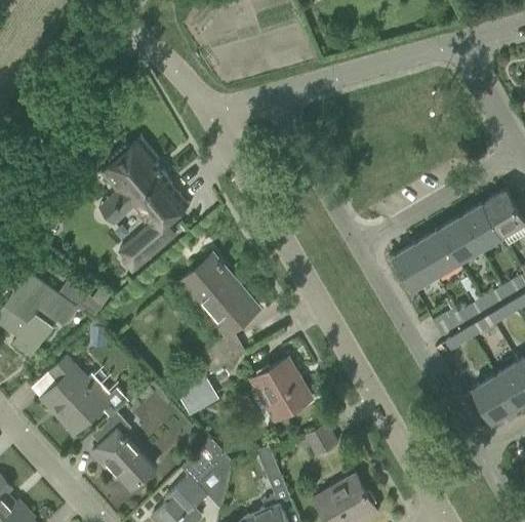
[(167,178),(154,163),(158,160),(139,139),(128,149),(125,145),(108,160),(111,163),(99,173),(116,193),(110,199),(115,205),(114,206),(117,209),(118,208),(124,215),(134,206),(150,225),(118,253),(124,261),(122,263),(131,274),(173,238),(164,228),(189,206),(166,179),(167,178)]
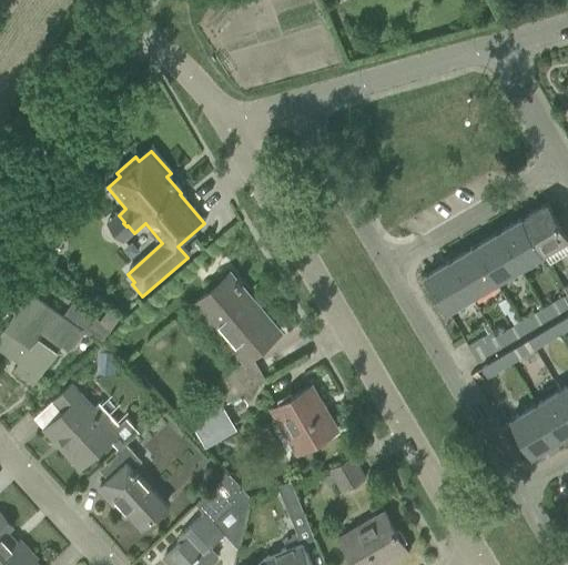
[(547,207),(521,221),(543,255),(567,241),(547,207)]
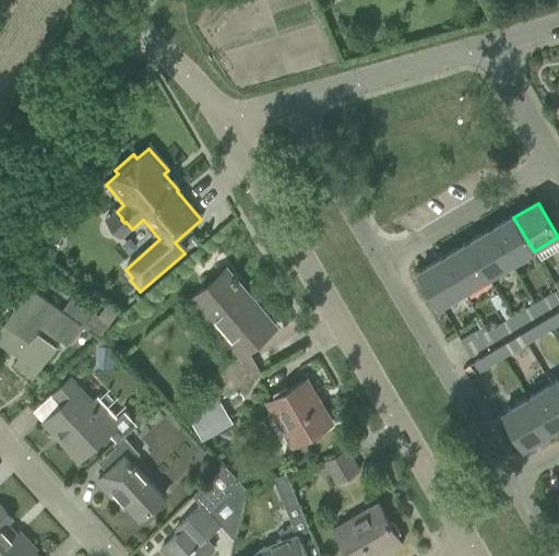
[(510,265),(534,251),(513,217),(490,232),(510,265)]
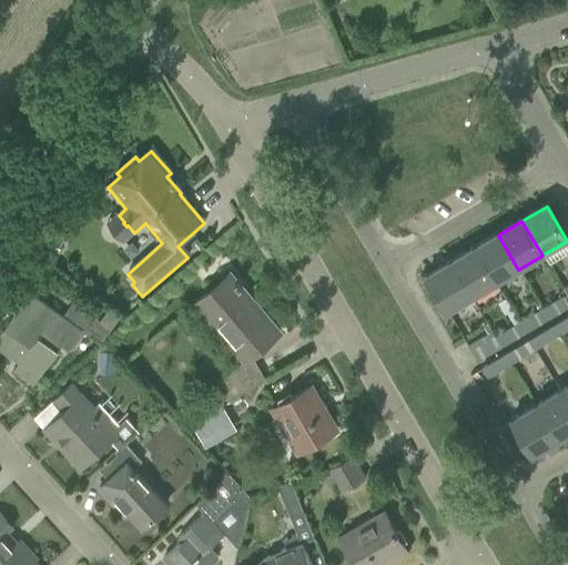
[(495,284),(518,270),(498,235),(474,249),(495,284)]
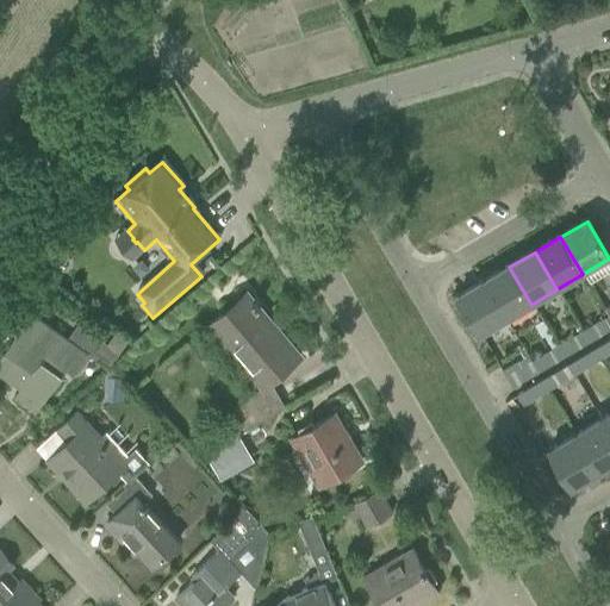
[(509,267),(484,282),(505,319),(531,305),(509,267)]
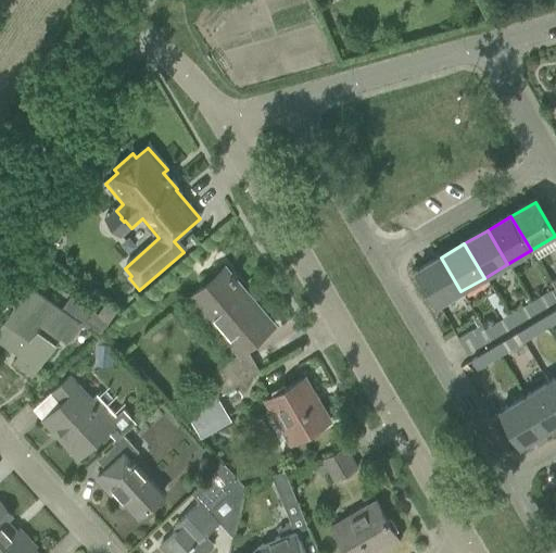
[(437,306),(460,291),(441,258),(416,272),(437,306)]
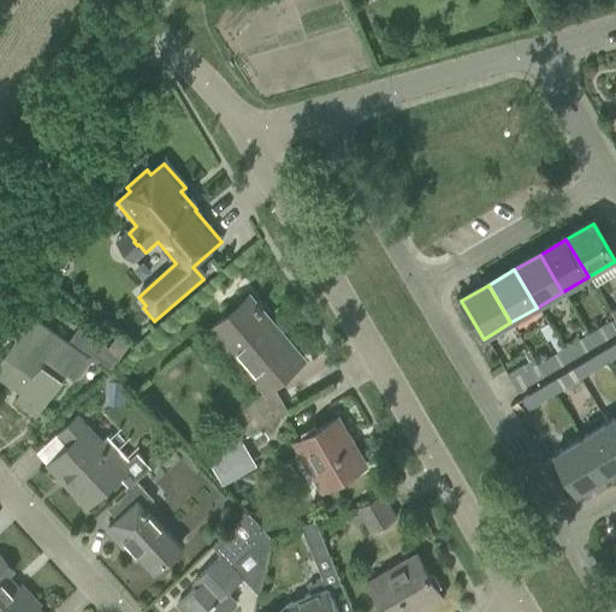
[(266,393),(302,363),(288,346),(286,348),(274,334),(277,333),(260,314),(262,312),(256,306),(255,308),(248,299),(213,331),(266,393)]
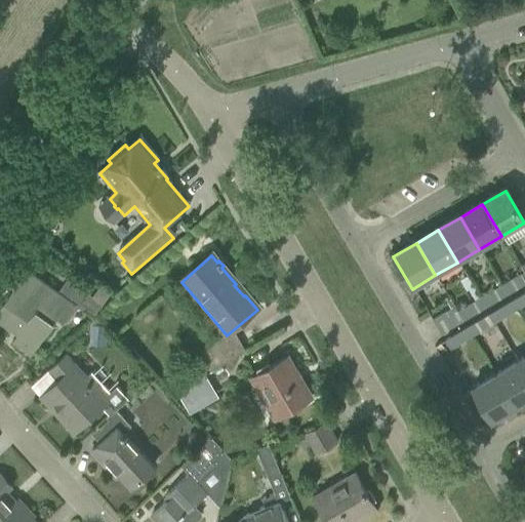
[(62,326),(75,308),(74,307),(23,270),(9,288),(10,289),(10,288),(14,290),(0,309),(0,324),(17,337),(12,345),(30,358),(55,322),(62,326)]
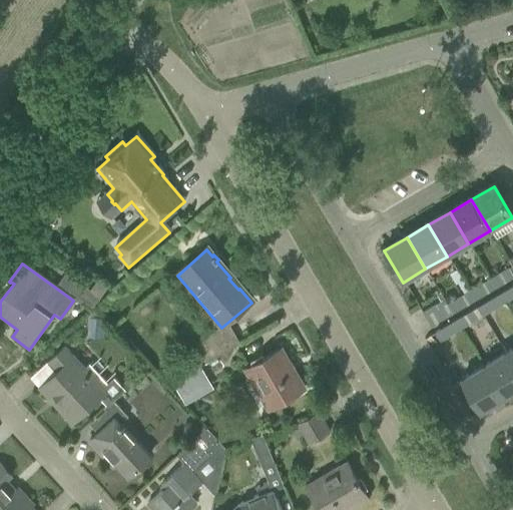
[(496,290),(512,279),(512,270),(512,268),(490,281),(496,290)]
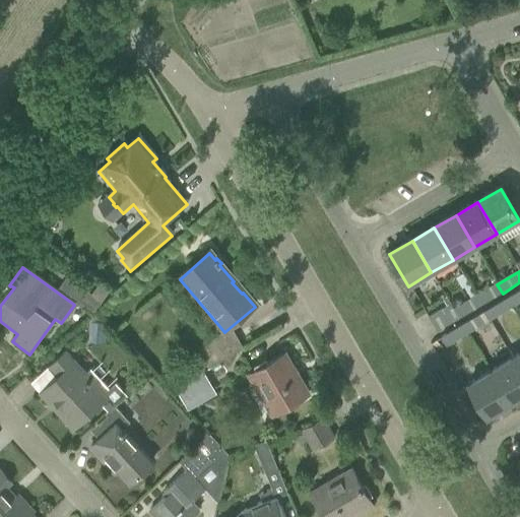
[(497,284),(475,298),(480,306),(503,294),(497,284)]
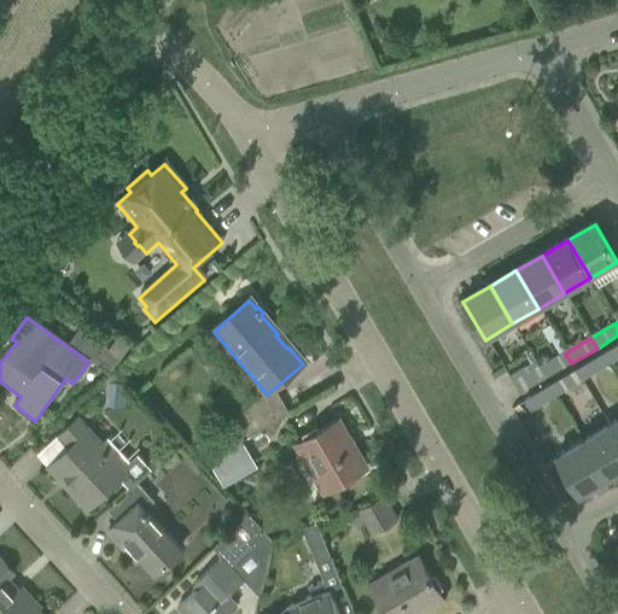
[(121,360),(128,348),(117,340),(109,351),(121,360)]
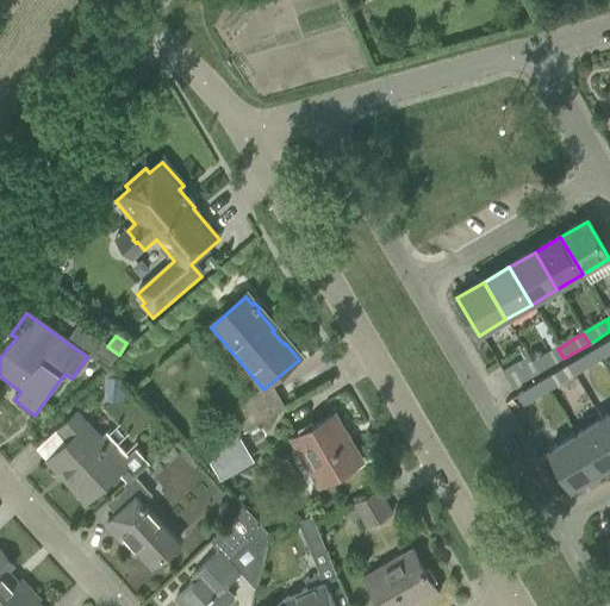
[(119,356),(97,341),(86,356),(87,357),(109,372),(119,356)]
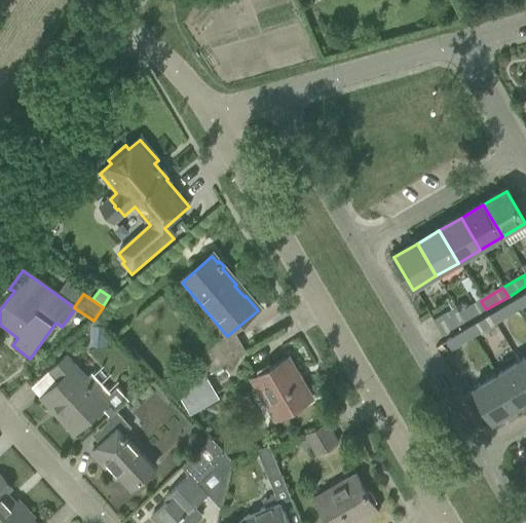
[(518,313),(525,308),(525,295),(513,303),(518,313)]
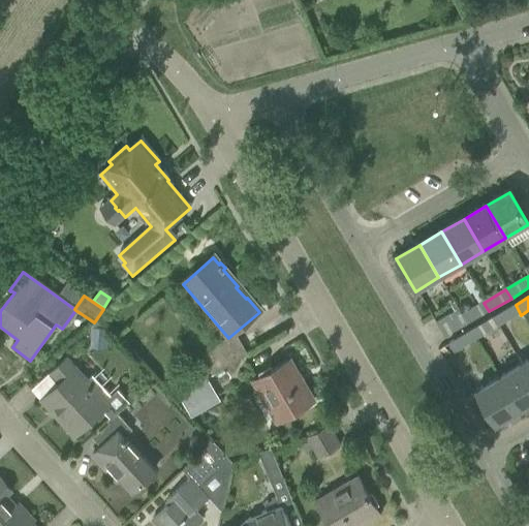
[(484,303),(462,316),(467,325),(489,311),(484,303)]
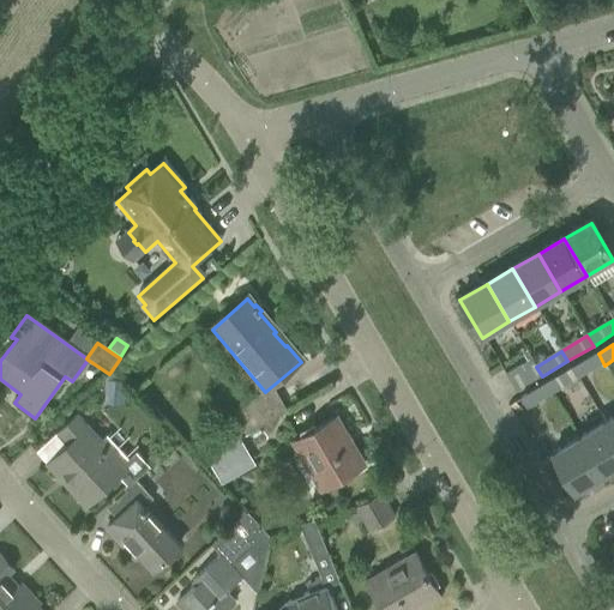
[(578,380),(605,366),(599,354),(572,369),(578,380)]
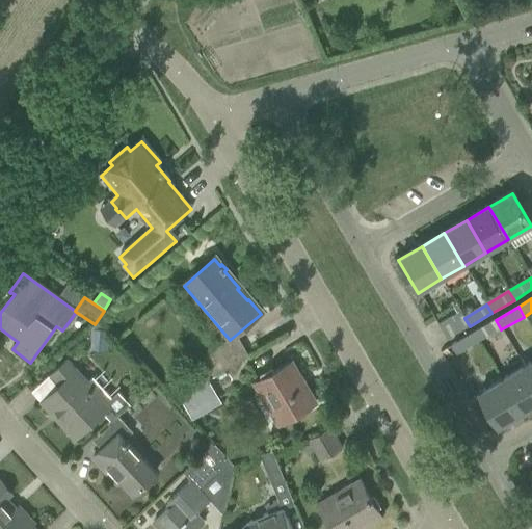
[(437,326),(446,340),(470,326),(464,318),(460,313),(437,326)]
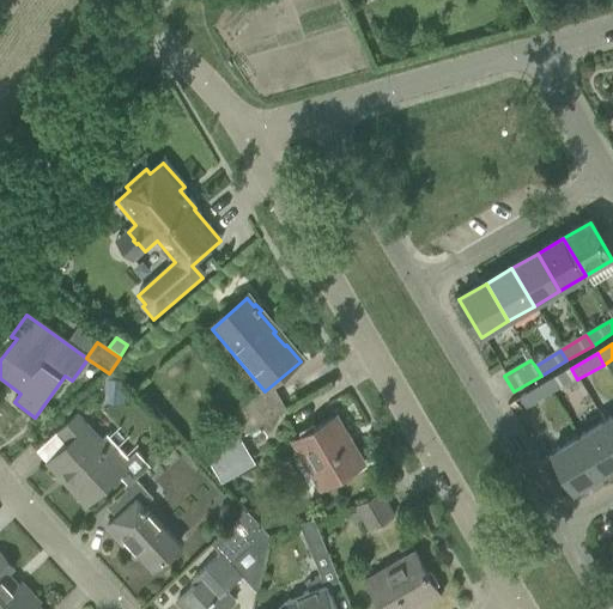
[(552,394),(577,379),(571,369),(546,384),(552,394)]
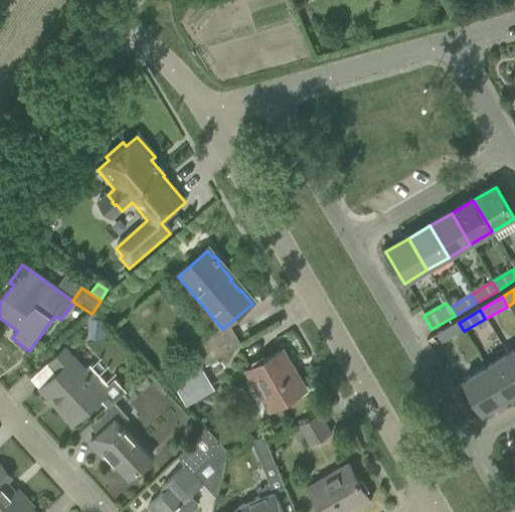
[(459,323),(436,336),(441,345),(464,331),(459,323)]
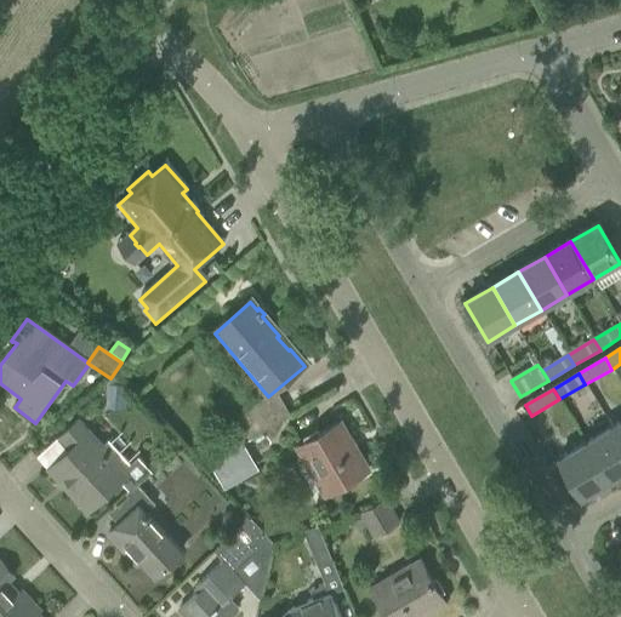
[(248,413),(237,422),(249,443),(285,422),(281,416),(275,405),(252,418),(248,413)]
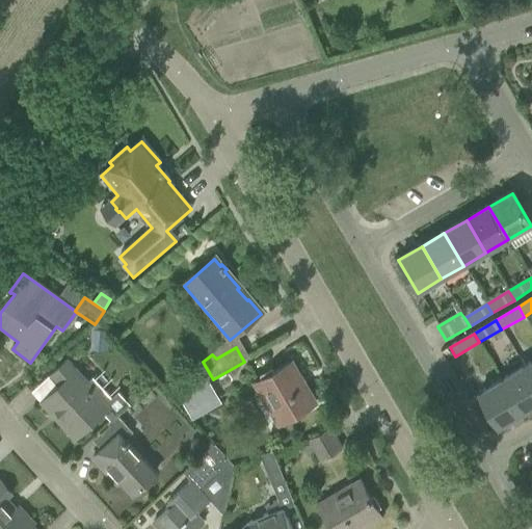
[(75,441),(90,427),(109,410),(65,363),(50,377),(59,388),(41,404),(51,416),(53,414),(59,421),(58,423),(75,441)]
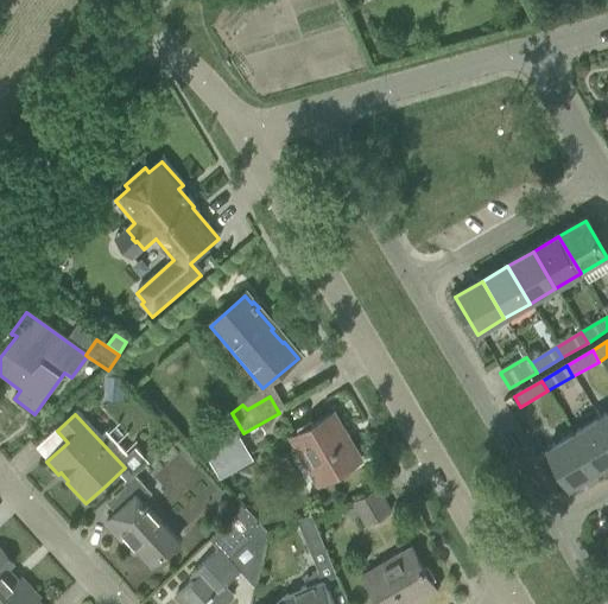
[(318,485),(339,475),(359,462),(348,443),(342,446),(325,419),(291,439),(318,485)]
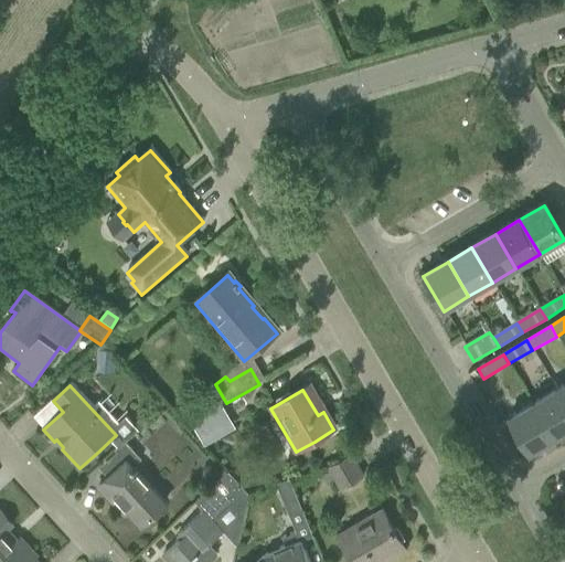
[(553,439),(564,432),(564,405),(556,391),(533,405),(553,439)]
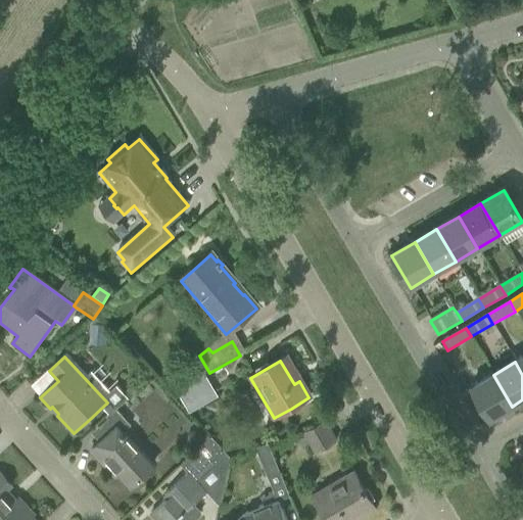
[(493,375),(488,378),(470,388),(489,421),(512,407),(493,375)]
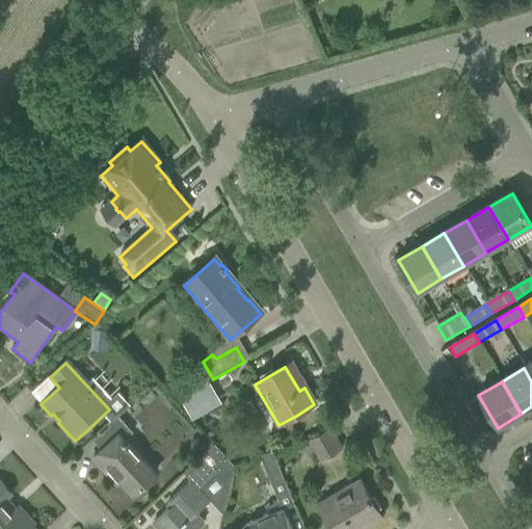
[(215,396),(207,382),(179,399),(192,422),(201,417),(195,407),(215,396)]
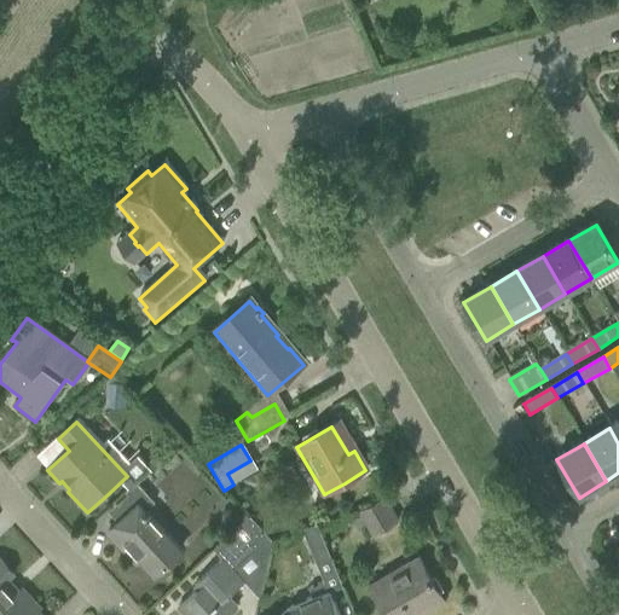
[(144,493),(136,485),(126,494),(133,503),(144,493)]
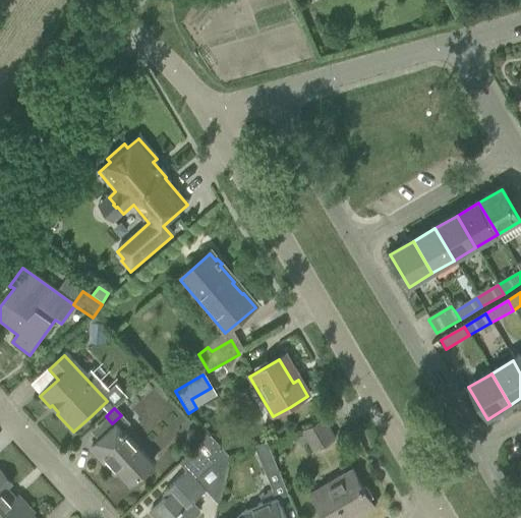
[(314,453),(316,452),(334,442),(322,420),(301,432),(314,453)]
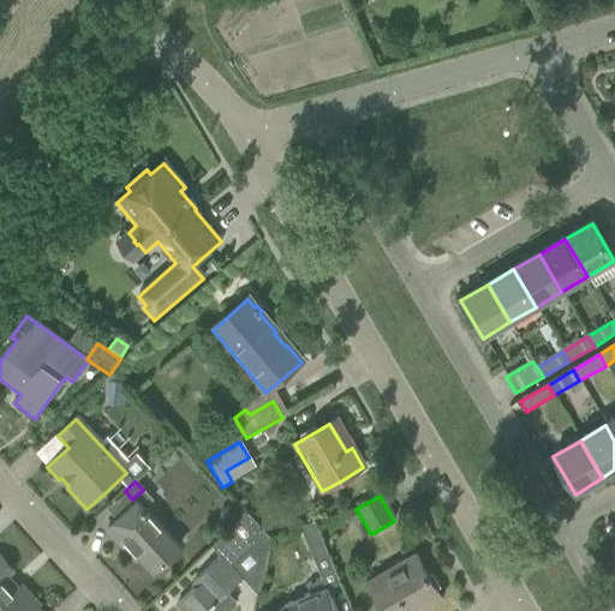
[(179,549),(137,503),(106,531),(124,550),(129,545),(139,557),(138,558),(153,574),(179,549)]
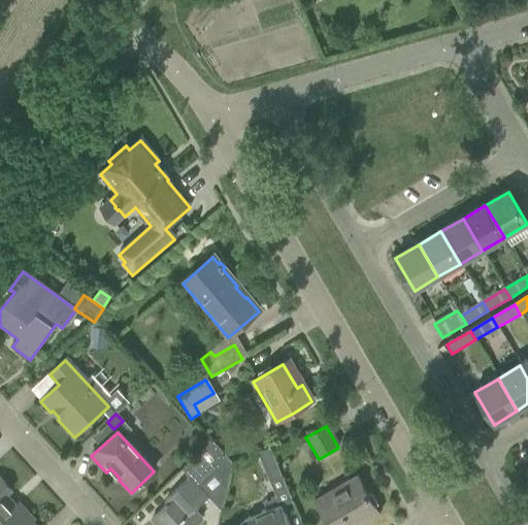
[(207,498),(223,484),(227,489),(233,464),(215,441),(183,471),(190,480),(165,502),(168,505),(151,522),(153,524),(197,524),(202,520),(193,511),(207,498)]
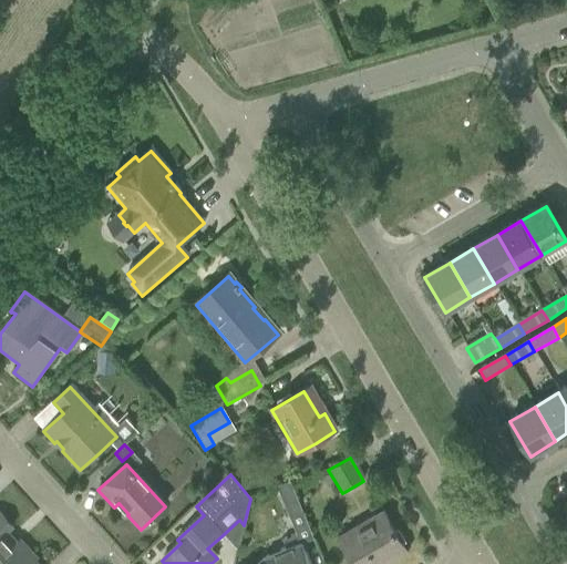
[(290,482),(277,488),(290,518),(302,512),(290,482)]
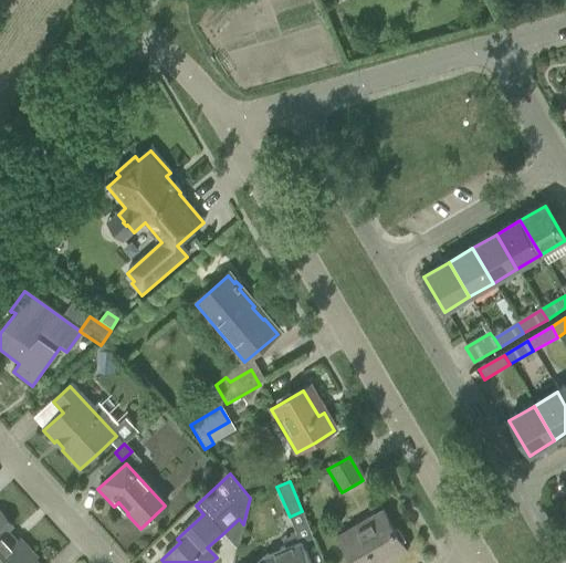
[(383,513),(364,524),(338,539),(352,562),(381,562),(389,558),(390,560),(405,551),(383,513)]
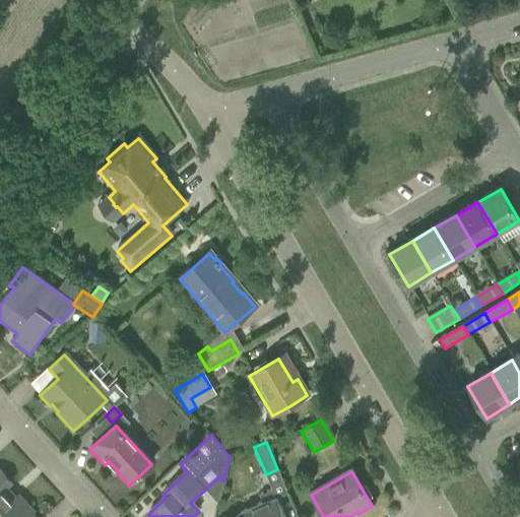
[(29,516),(33,514),(17,498),(14,501),(4,491),(11,485),(0,472),(0,516),(29,516)]
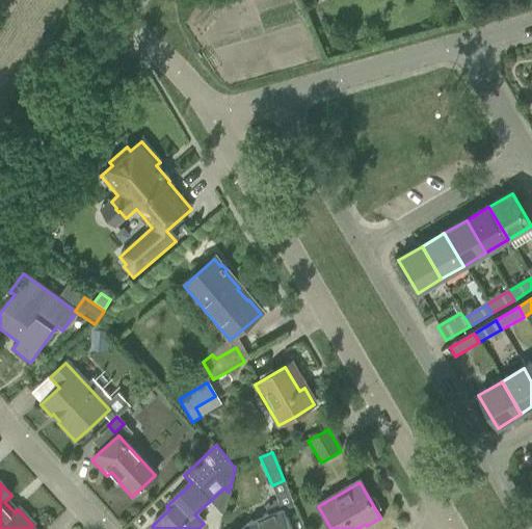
[(289,528),(278,504),(265,509),(268,517),(248,525),(246,527),(245,528),(289,528)]
